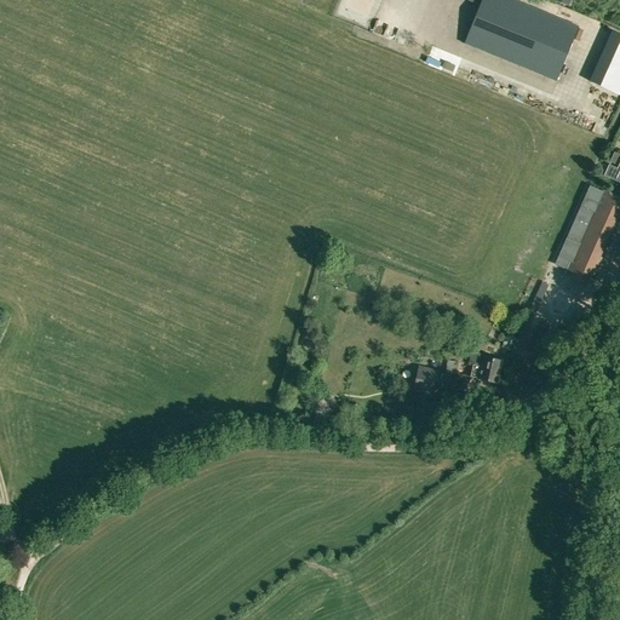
[(469,0),(481,5),(465,44),(557,81),(579,27),(512,0),(469,0)]
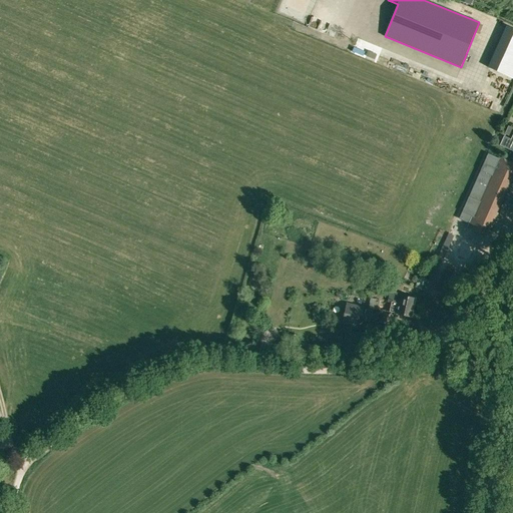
[(341,34),(344,27),(338,24),(334,31),(341,34)]
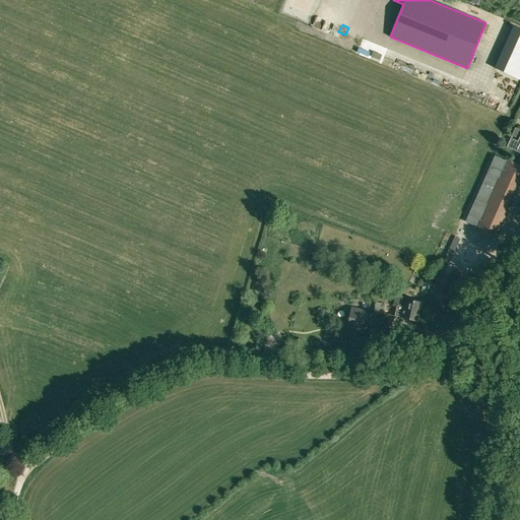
[(519,29),(505,63),(519,69),(519,29)]
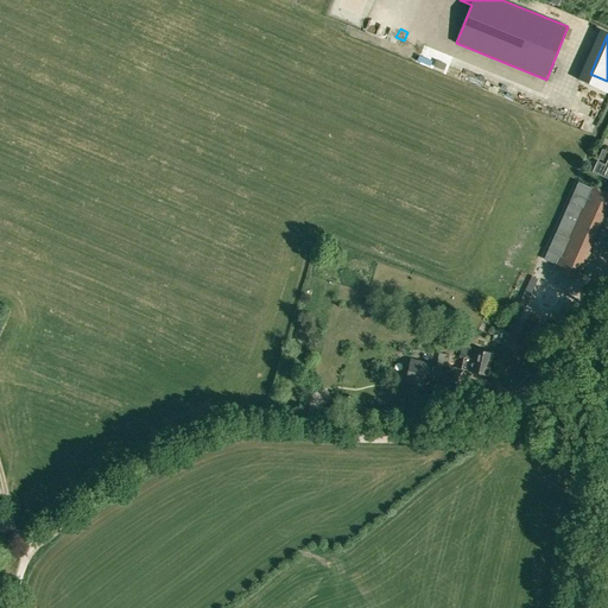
[(607,159),(606,165),(597,162),(593,172),(607,179),(607,159)]
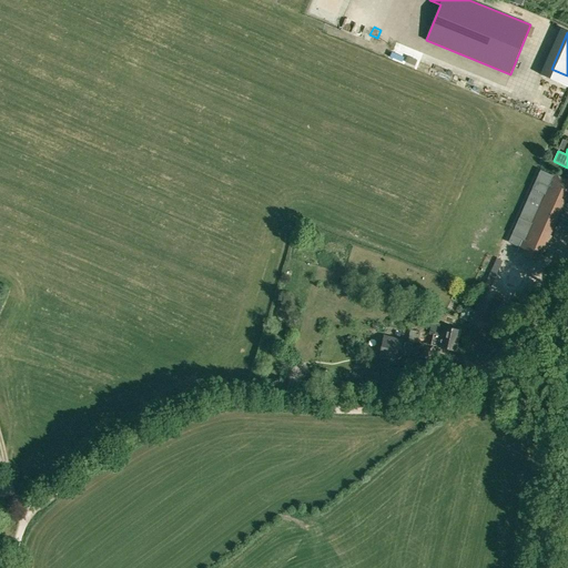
[(567,182),(540,171),(509,242),(520,246),(518,252),(537,261),(539,255),(541,251),(544,252),(550,236),(548,235),(567,190),(567,182)]
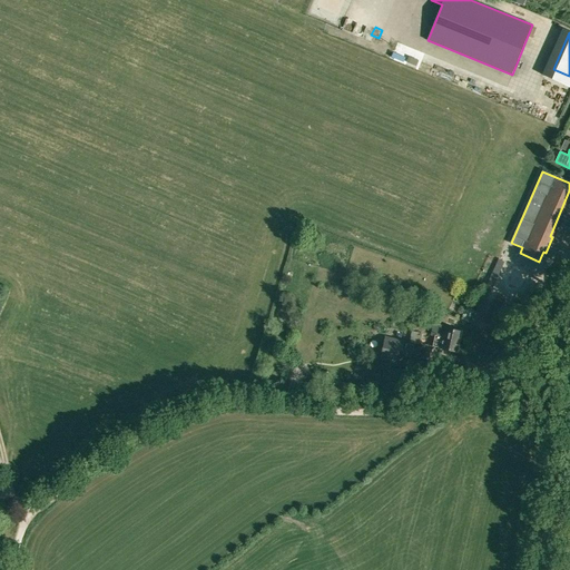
[(470,323),(477,325),(504,262),(499,259),(470,323)]
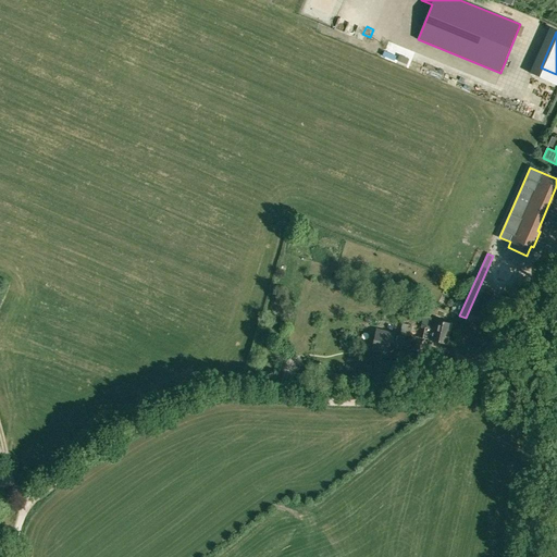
[(450,324),(436,321),(436,320),(426,317),(423,329),(425,329),(423,338),(446,344),(450,324)]
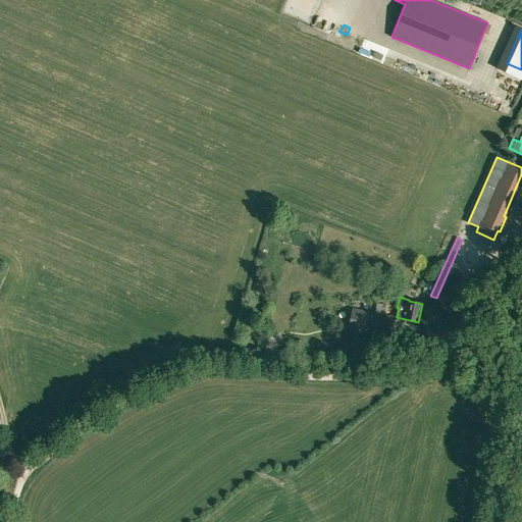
[(363,326),(373,329),(372,334),(382,336),(383,331),(386,316),(367,311),(353,308),(348,327),(362,331),(363,326)]
